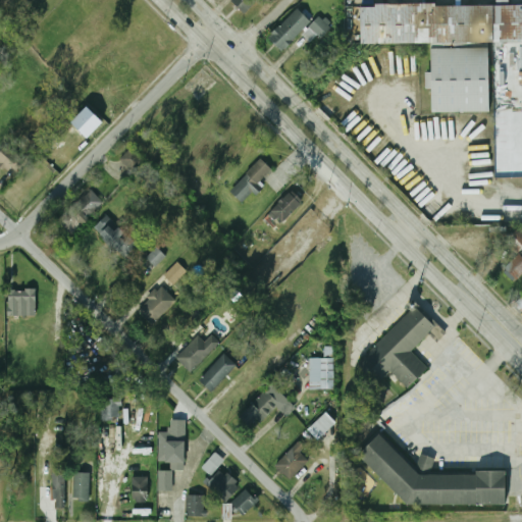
[(246,14),(258,0),(231,0),(230,1),(246,14)]
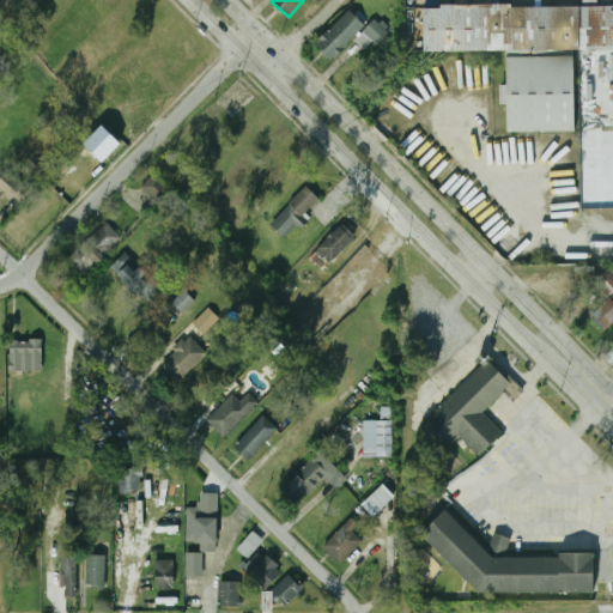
[(424,10),(612,7),(612,48),(425,50),(424,10)]
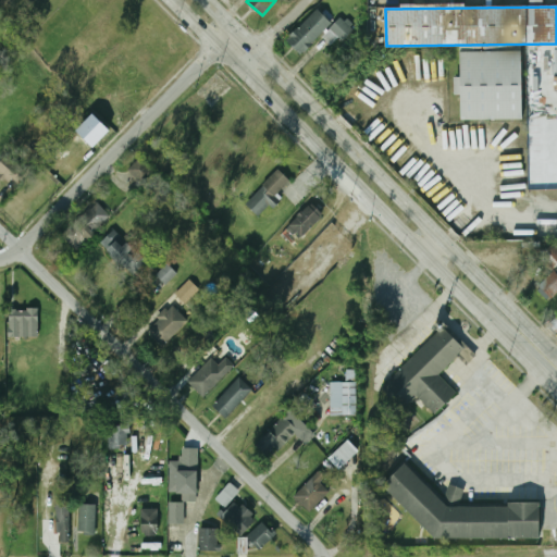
[(286,39),(300,54),(333,24),(318,9),(286,39)]
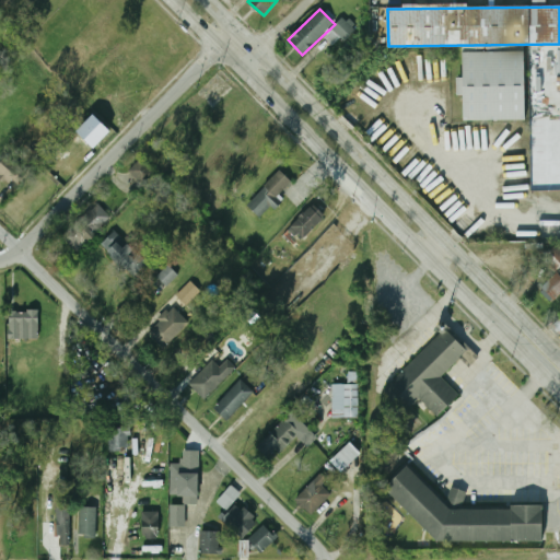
[(346,42),(357,28),(343,16),(331,28),(346,42)]
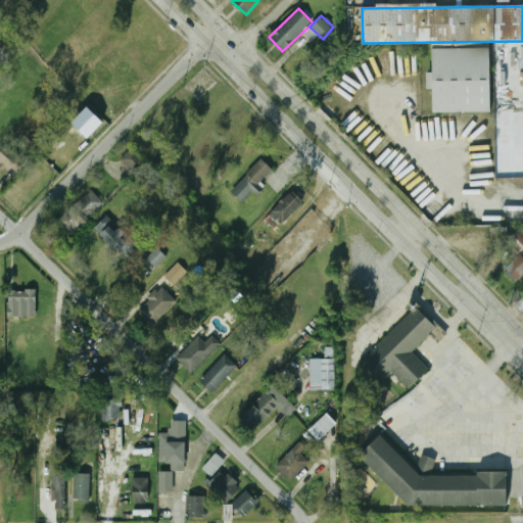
[(433,49),(489,49),(489,112),(433,112),(433,49)]
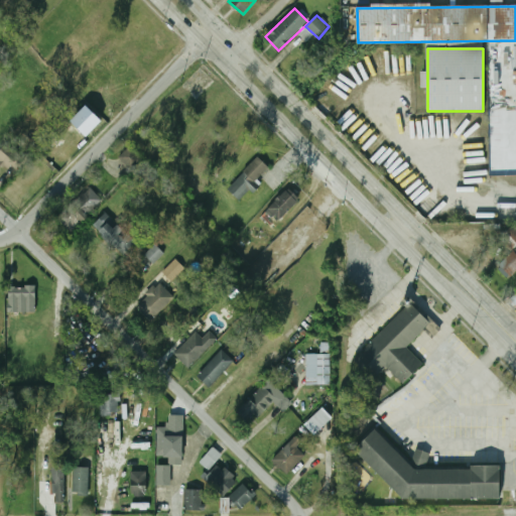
[(24,158),(6,142),(0,148),(0,162),(12,173),(24,158)]
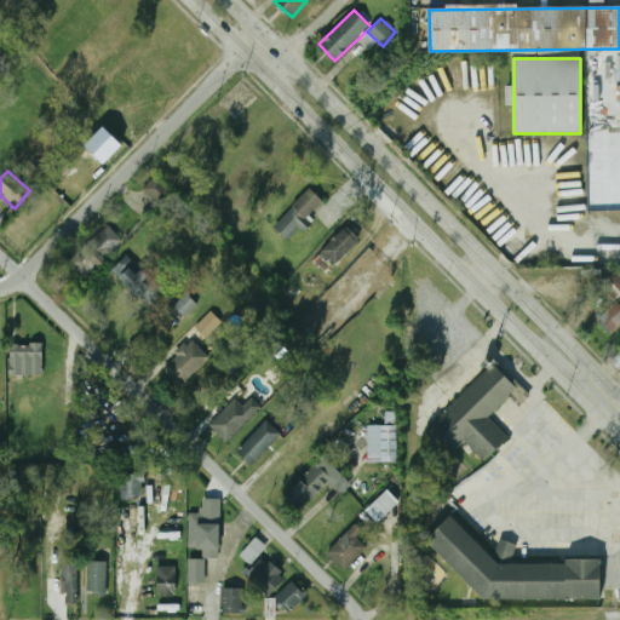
[(143,189),(158,205),(171,191),(155,177),(143,189)]
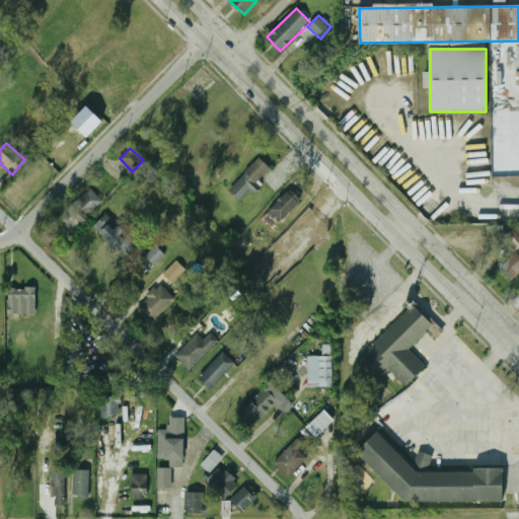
[(242,204),(273,170),(258,157),(228,191),(242,204)]
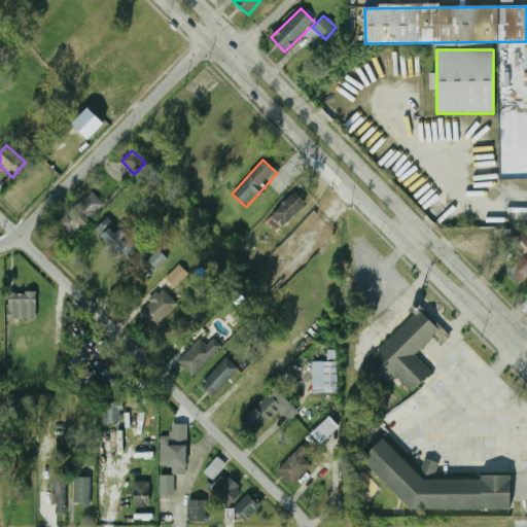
[(307,203),(294,191),(272,216),(283,227),(307,203)]
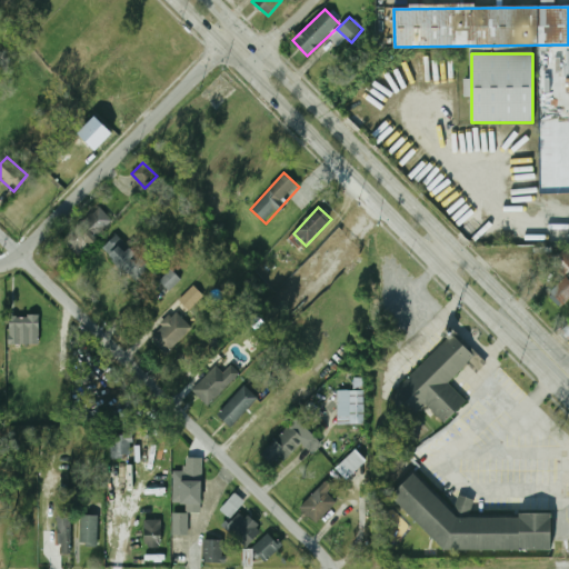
[(113,227),(102,208),(77,222),(89,241),(113,227)]
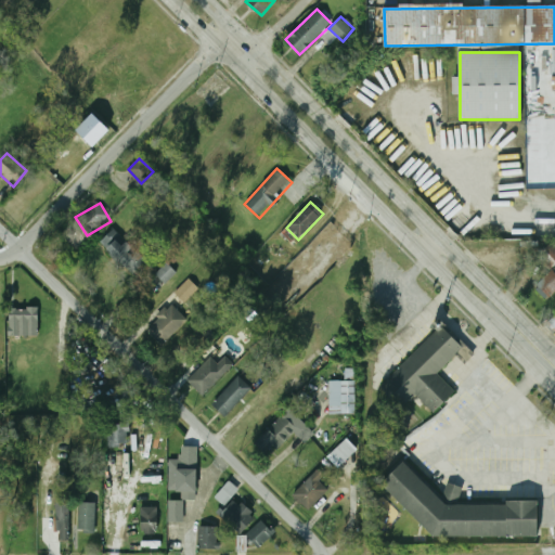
[(132,275),(145,261),(114,229),(100,243),(132,275)]
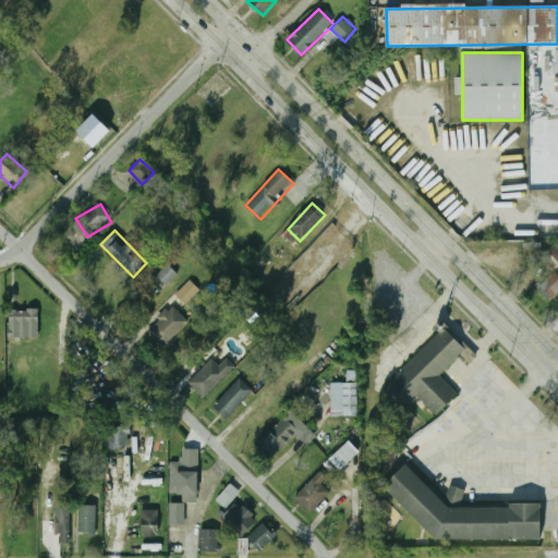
[(557,266),(557,247),(555,244),(540,257),(554,271),(557,266)]
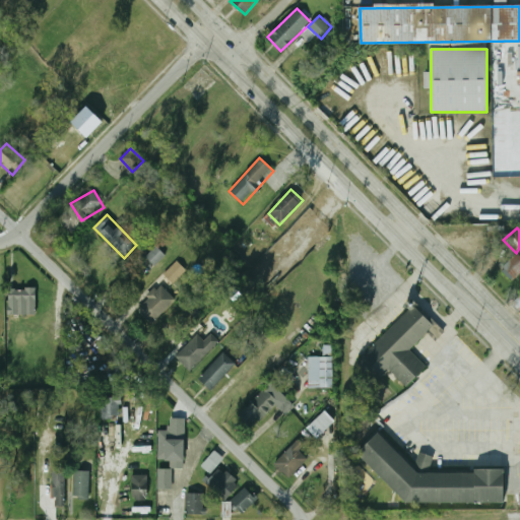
[(166,256),(157,247),(146,256),(154,266),(166,256)]
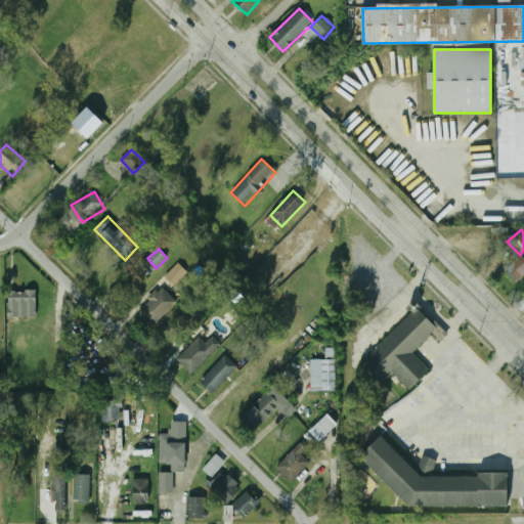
[(520,281),(523,276),(523,258),(521,256),(508,271),(520,281)]
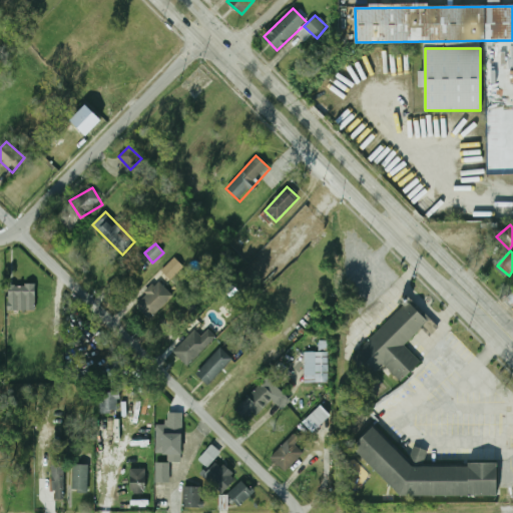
[(184,267),(174,258),(161,271),(171,280),(184,267)]
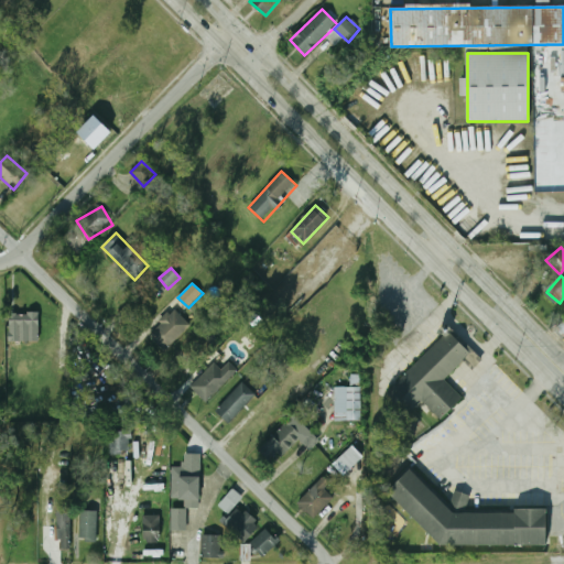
[(191,326),(173,308),(148,335),(165,353),(191,326)]
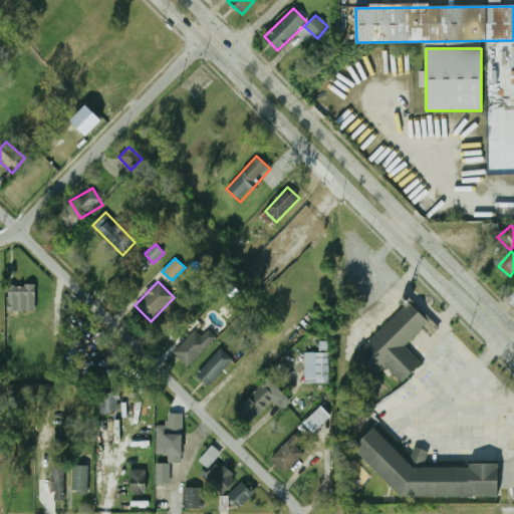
[(35,285),(7,285),(7,311),(35,311),(35,285)]
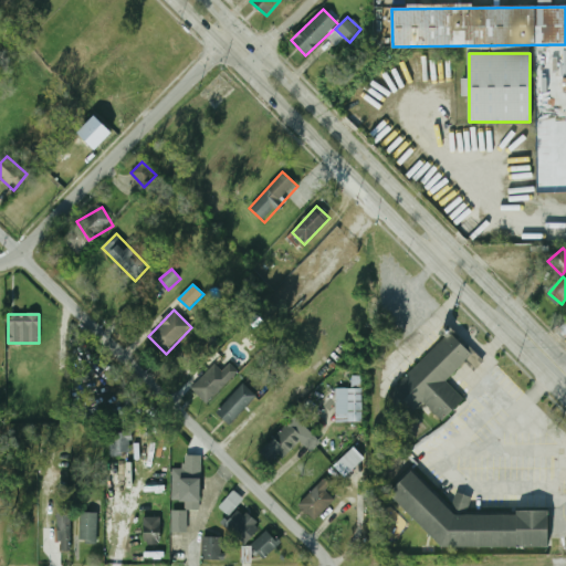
[(385,396),(407,420),(425,404),(441,421),(463,400),(446,380),(471,357),(450,334),(385,396)]
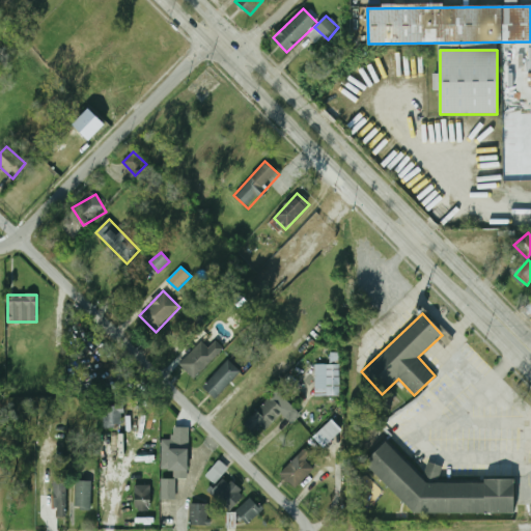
[(224,350),(215,340),(207,347),(201,341),(178,364),(195,380),(224,350)]
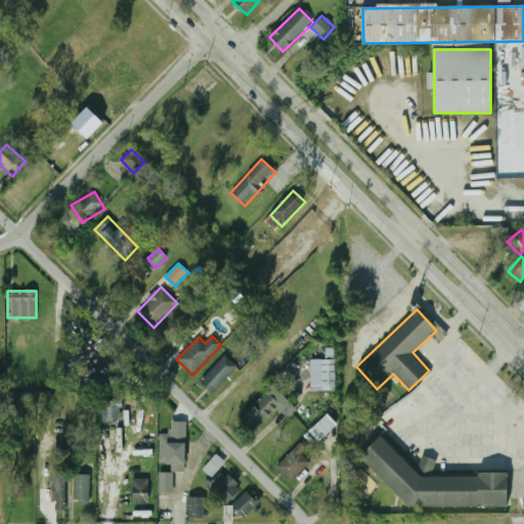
[(212,395),(237,365),(224,354),(199,384),(212,395)]
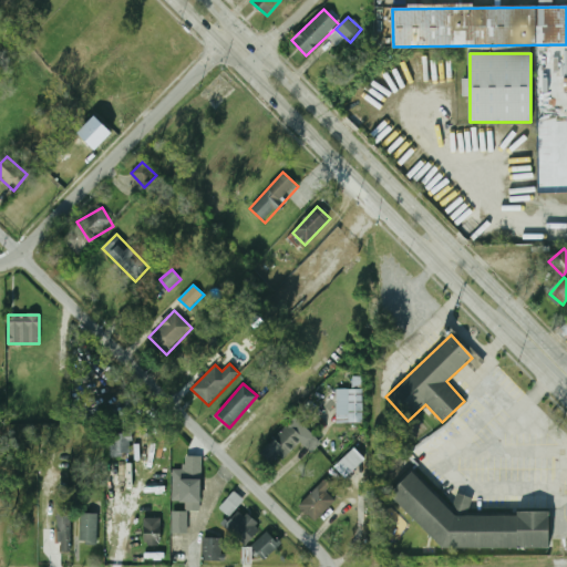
[(363,422),(363,389),(336,389),(336,422),(363,422)]
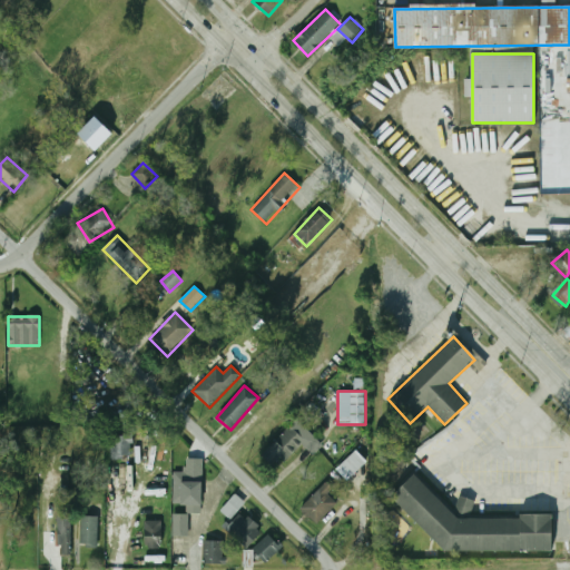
[(273,465),(279,459),(283,462),(304,441),(291,426),(263,454),(273,465)]
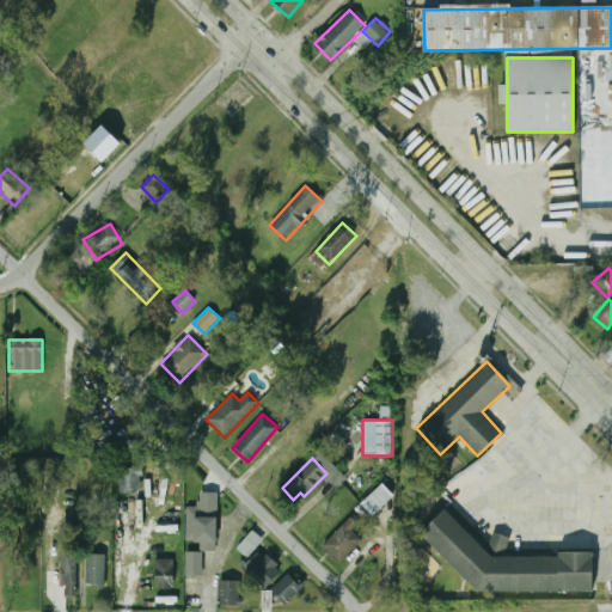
[(120,494),(141,491),(139,467),(117,470),(120,494)]
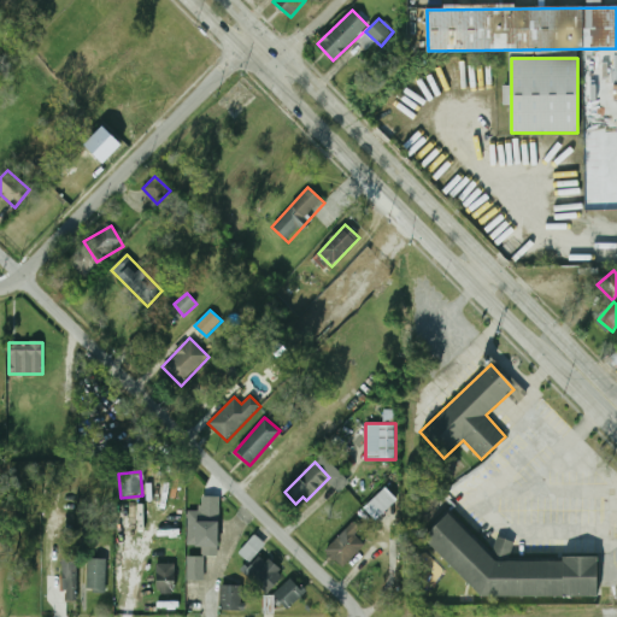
[(398,500),(386,488),(363,509),(375,521),(398,500)]
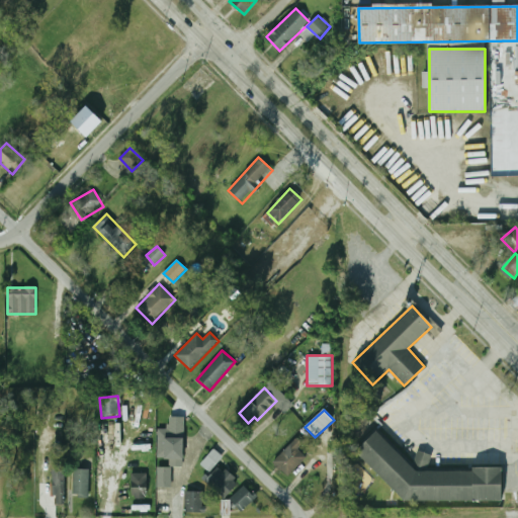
[(182,434),(184,434),(185,415),(172,414),(171,430),(159,430),(158,459),(181,460),(182,434)]
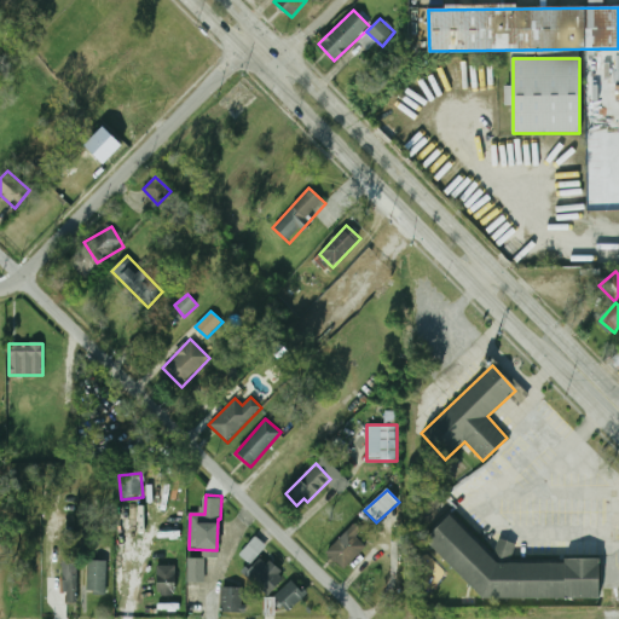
[(493,557),(451,515),(426,541),(484,599),(600,599),(600,559),(566,559),(566,563),(510,563),(518,544),(501,538),(493,557)]
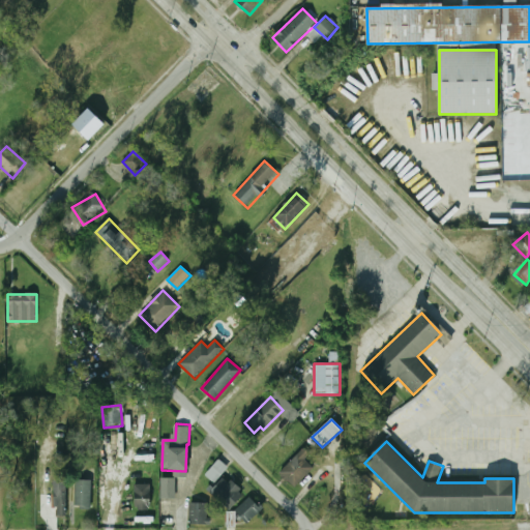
[(304,460),(308,454),(302,449),(278,473),(294,488),(314,468),(304,460)]
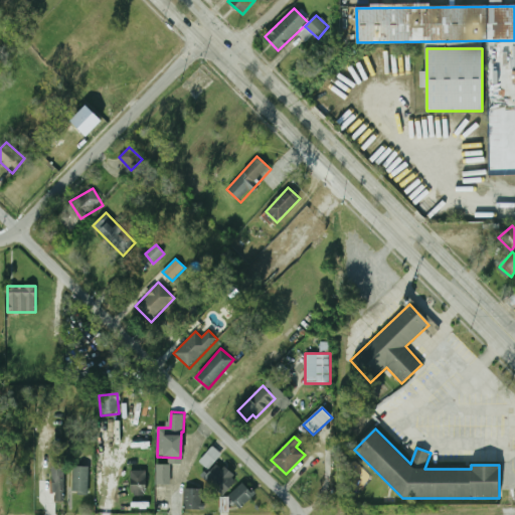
[(221,455),(212,447),(199,461),(208,469),(221,455)]
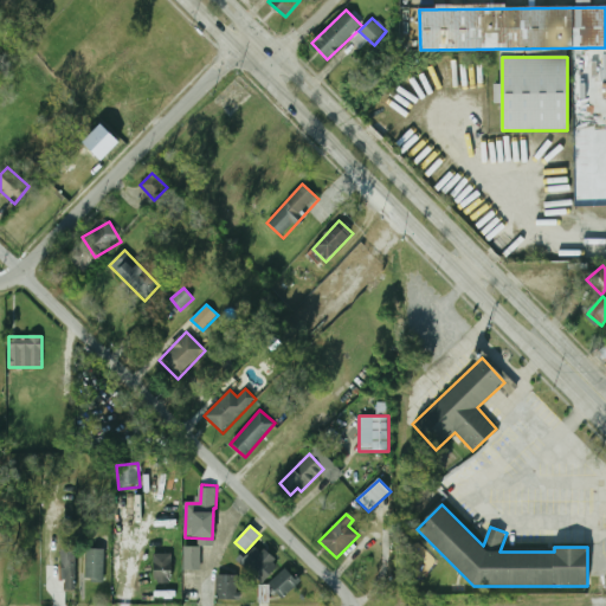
[(76,591),(76,533),(60,533),(60,591),(76,591)]
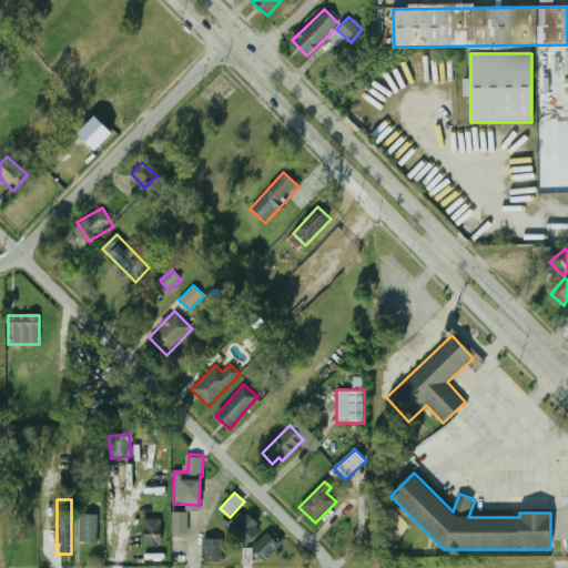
[(224,529),(246,545),(260,527),(237,511),(224,529)]
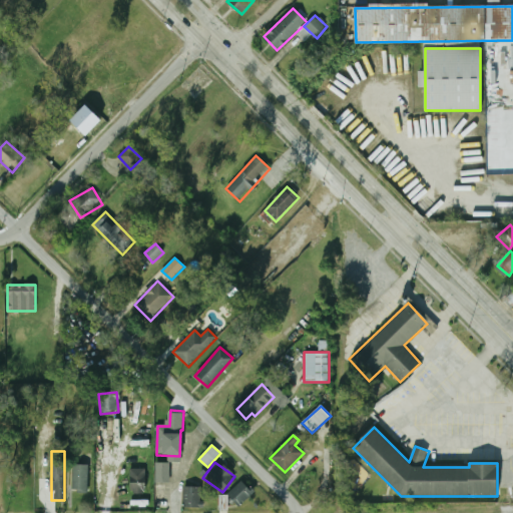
[(169,483),(169,463),(155,463),(155,483),(169,483)]
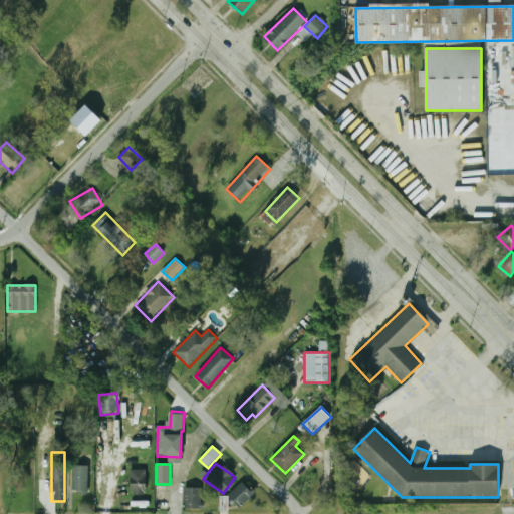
[(88,465),(73,465),(73,492),(88,492),(88,465)]
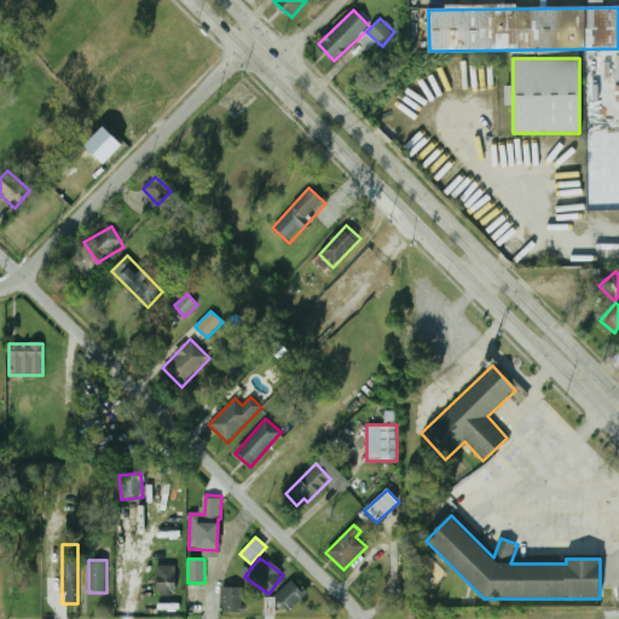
[(174,596),(174,565),(155,565),(155,596),(174,596)]
